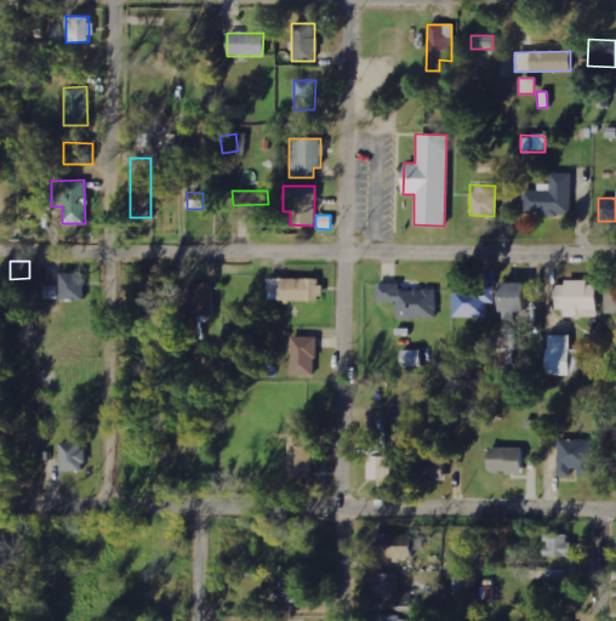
[(83,273),(58,273),(58,300),(81,300),(83,273)]
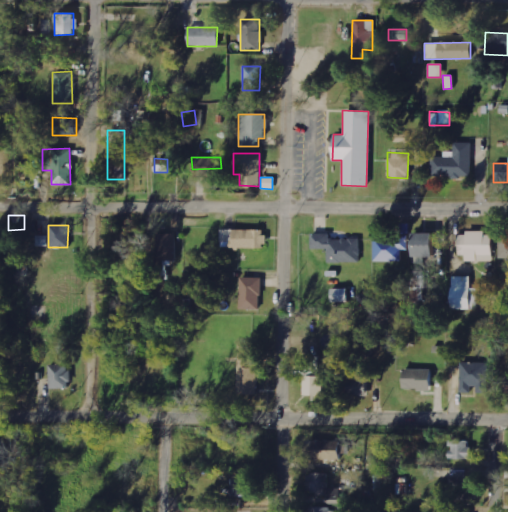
[(263,247),(263,229),(219,230),(219,248),(263,247)]
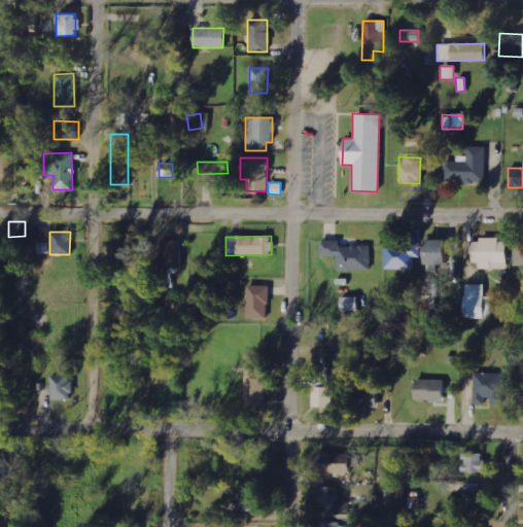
[(446,266),(447,240),(425,239),(424,265),(446,266)]
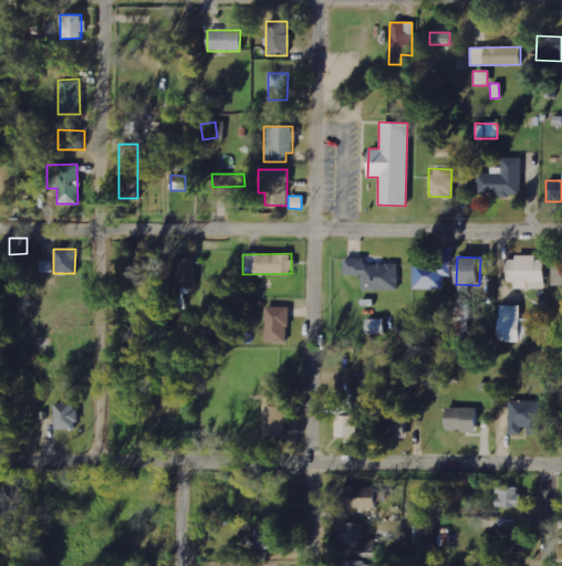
[(543,258),(506,257),(506,282),(512,282),(512,289),(542,289),(543,258)]
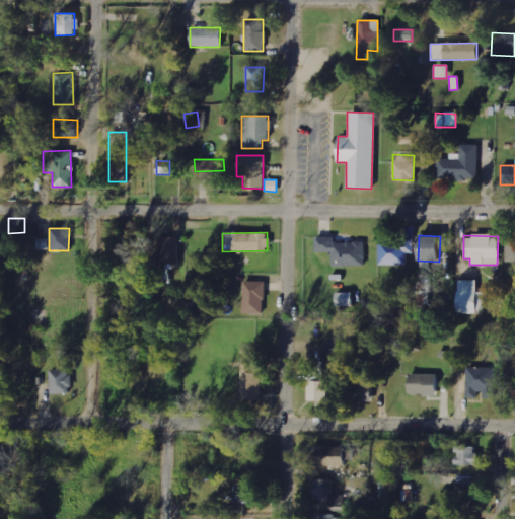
[(363,266),(362,240),(333,241),(332,236),(314,236),(314,252),(330,252),(330,266),(363,266)]
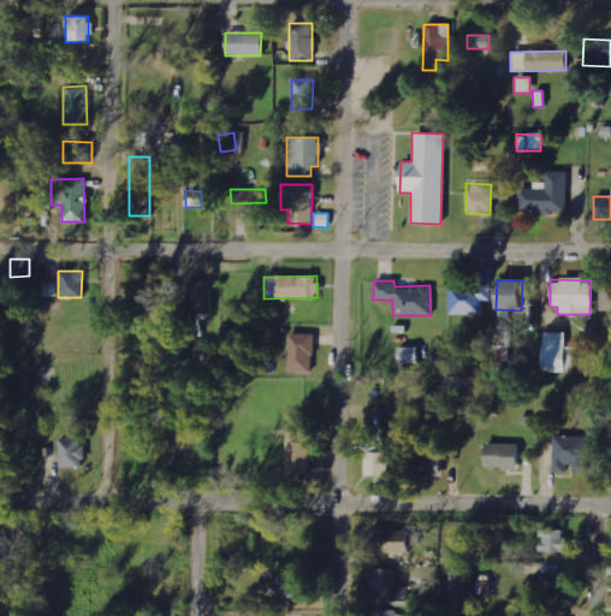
[(184,324),(197,324),(197,313),(209,314),(211,283),(187,282),(184,324)]
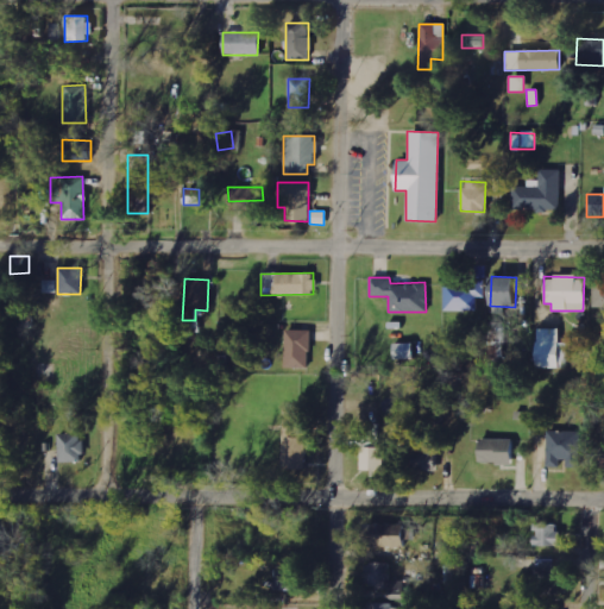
[(591,307),(603,307),(603,280),(590,280),(591,307)]
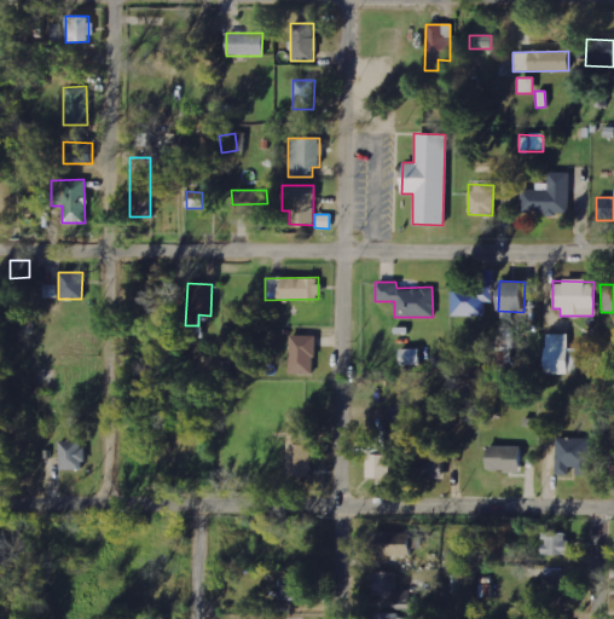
[(57,285),(42,285),(42,298),(57,298),(57,285)]
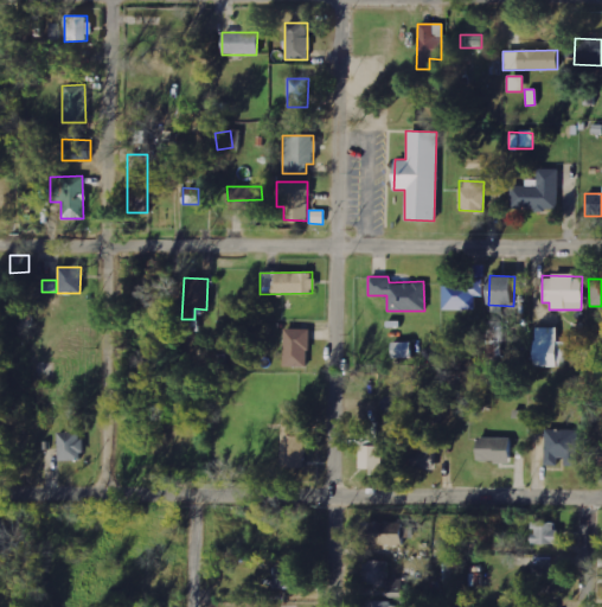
[(482,321),(481,345),(498,346),(498,356),(508,356),(510,323),(482,321)]
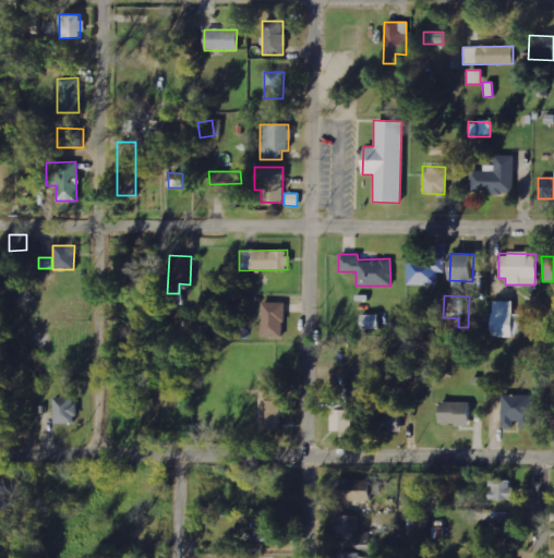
[(517,314),(510,314),(510,301),(490,301),(490,338),(518,337),(517,314)]
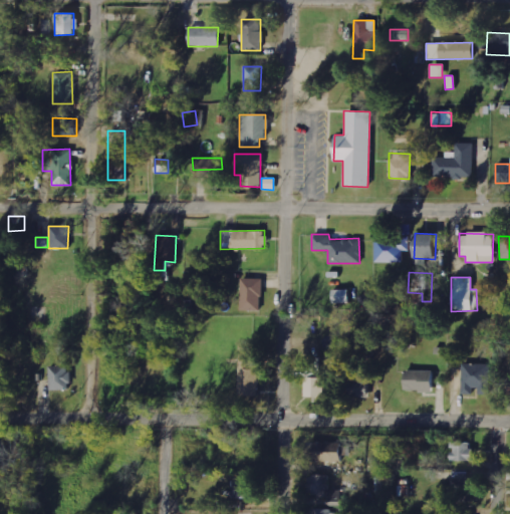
[(260,310),(261,278),(240,278),(239,310),(260,310)]
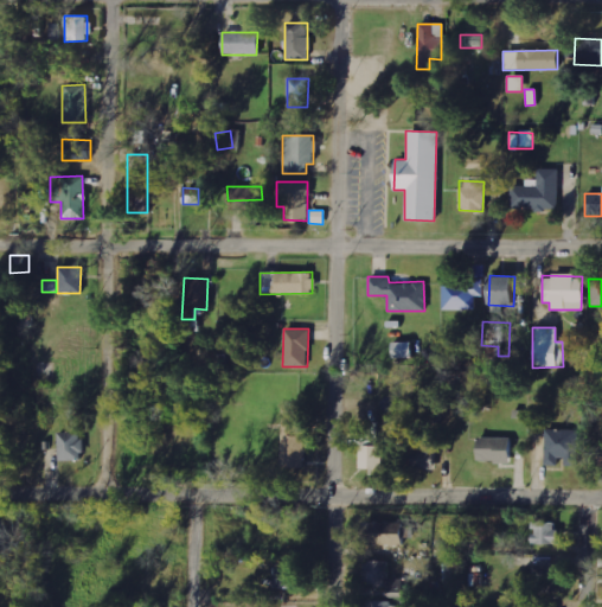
[(390,343),(390,358),(410,357),(409,342),(390,343)]
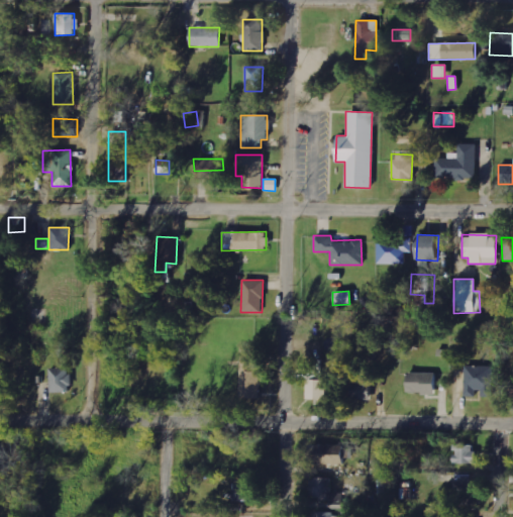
[(259,371),(252,371),(253,348),(239,348),(238,398),(259,398),(259,371)]
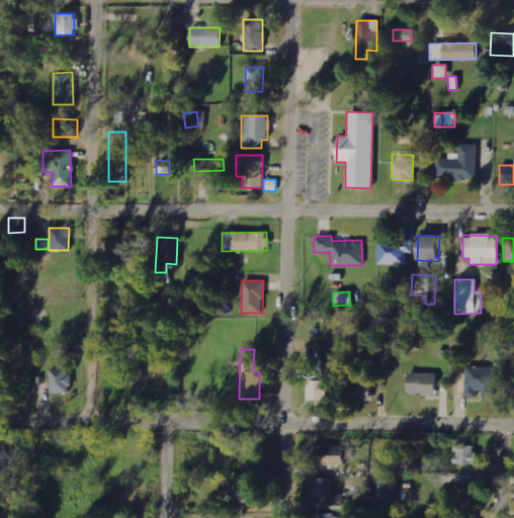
[(347,365),(332,364),(332,382),(346,382),(347,365)]
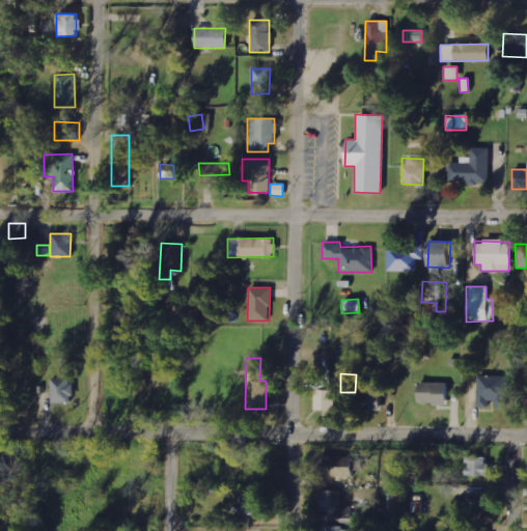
[(503,408),(504,376),(475,375),(475,407),(490,408),(503,408)]
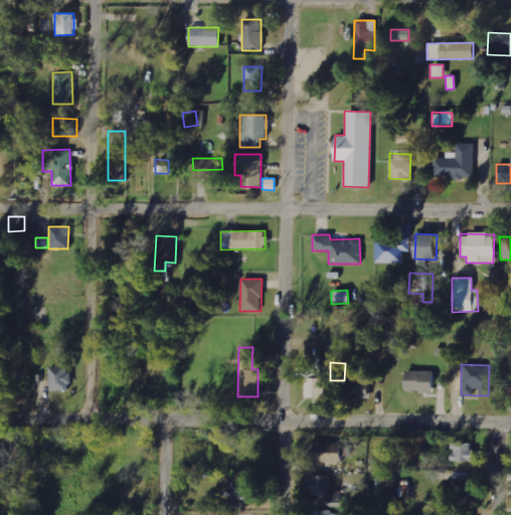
[(47,367),(48,390),(67,390),(67,366),(47,367)]
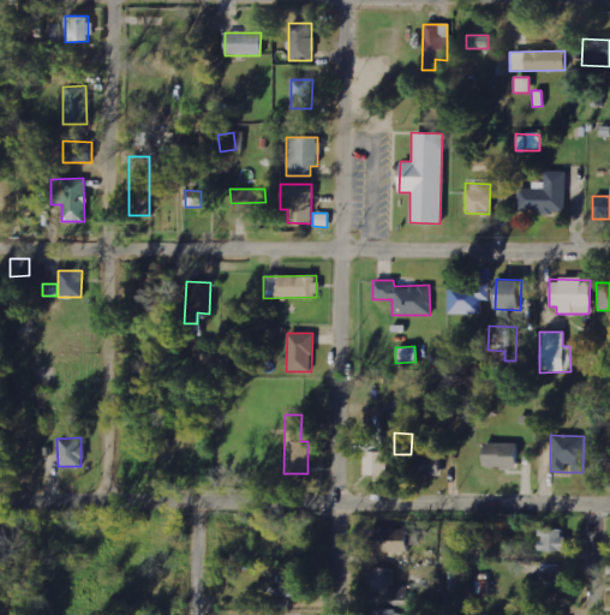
[(482,469),(515,469),(515,443),(483,442),(482,469)]
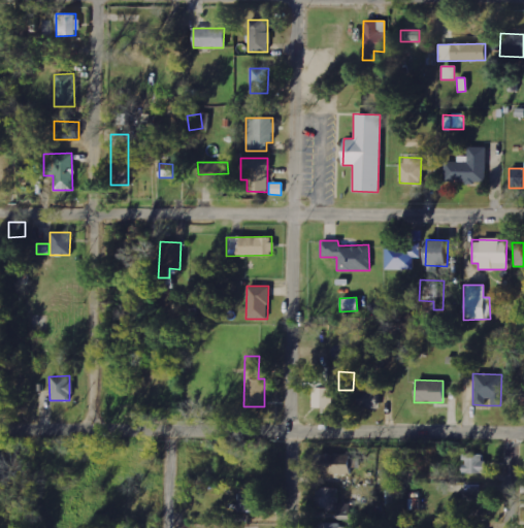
[(358,408),(377,408),(378,383),(358,383),(358,408)]
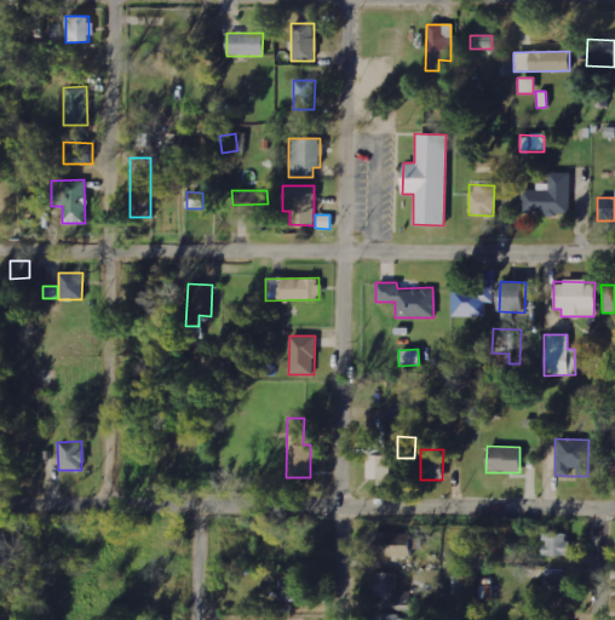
[(366,454),(366,478),(389,478),(389,454),(381,454),(366,454)]
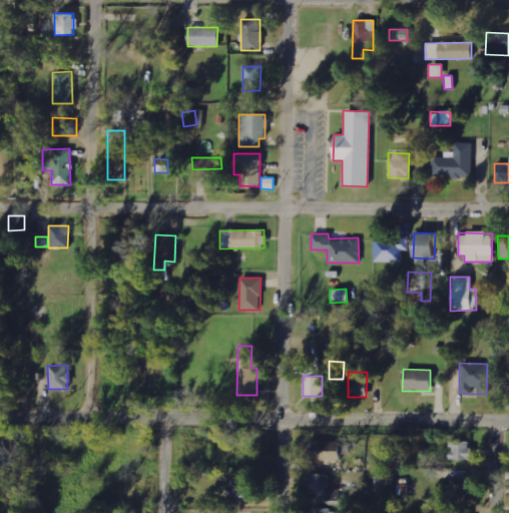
[(340,442),(310,441),(309,460),(340,461),(340,442)]
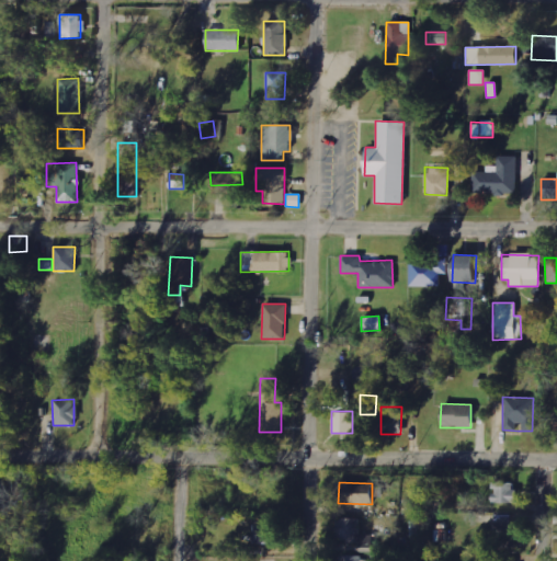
[(513,483),(489,482),(489,502),(513,503),(513,483)]
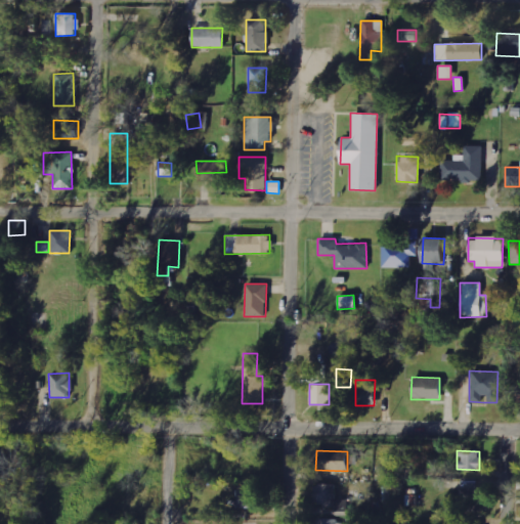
[(477,481),(457,480),(456,509),(476,510),(477,481)]
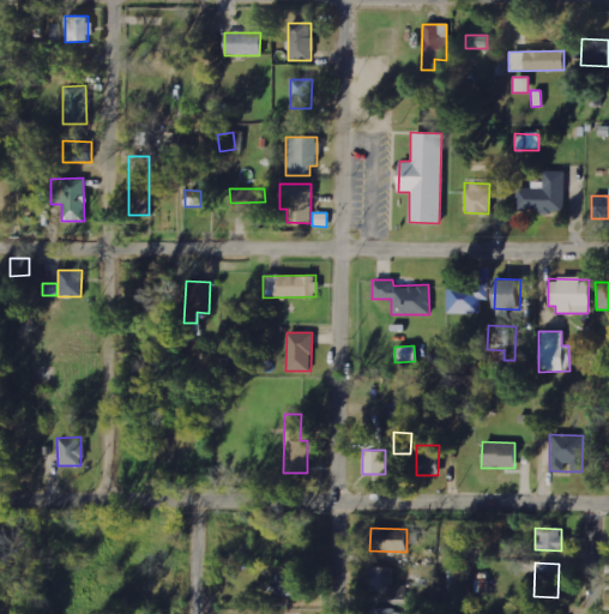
[(367,567),(366,591),(387,593),(387,599),(403,599),(404,585),(390,585),(390,569),(367,567)]
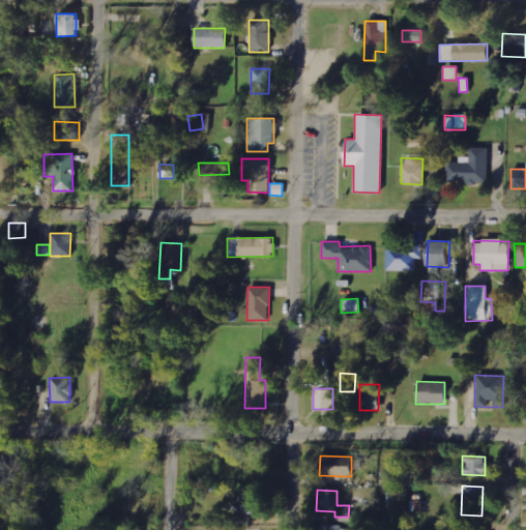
[(237,513),(256,514),(257,496),(237,496),(237,513)]
